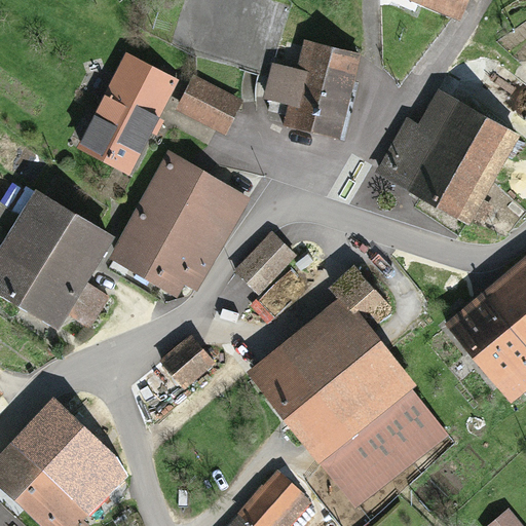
[(418,0),(461,16),(467,0),(418,0)]
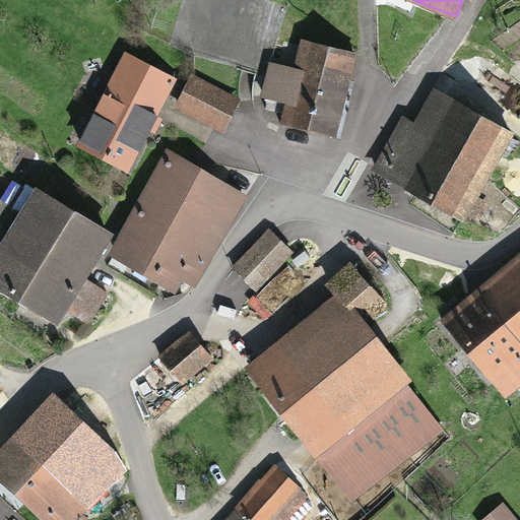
[(286,124),(337,135),(356,53),(305,42),(298,72),(277,67),(270,96),(291,102),(286,124)]
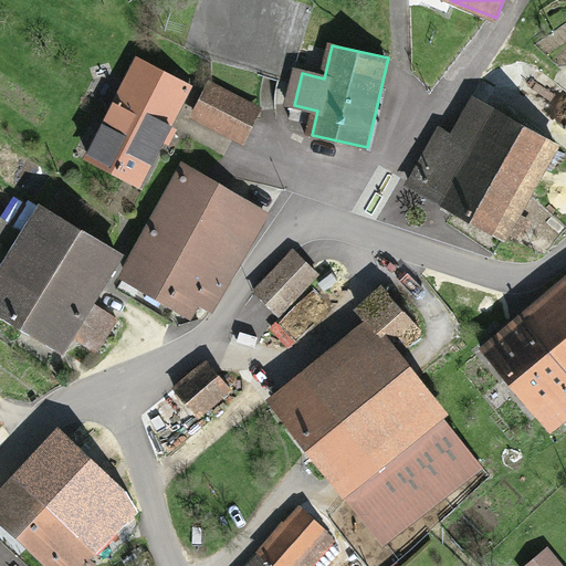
[(136,59),(83,152),(136,182),(189,90),(136,59)]
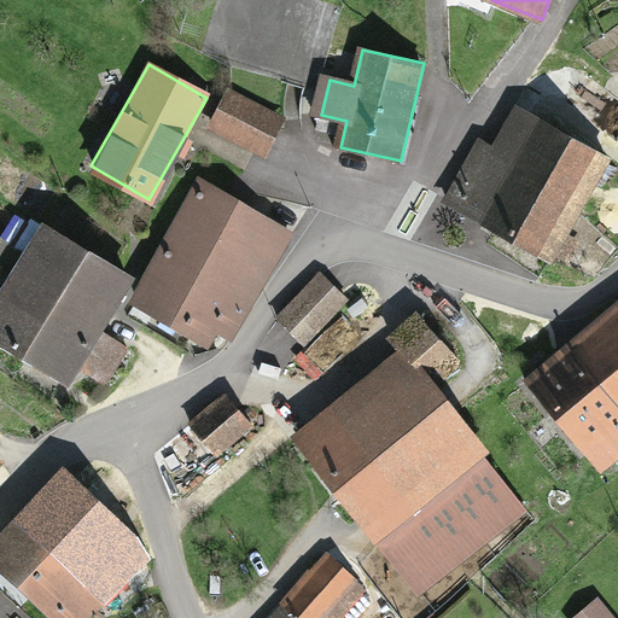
[(228,92),(210,124),(266,153),(284,121),(228,92)]
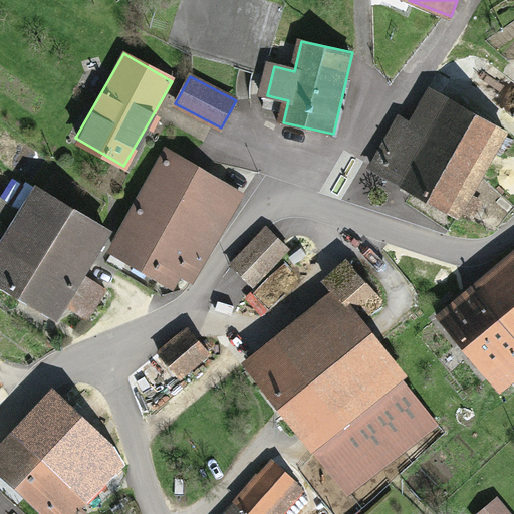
[(462,218),(508,130),(437,92),(418,129),(405,121),(377,173),(462,218)]
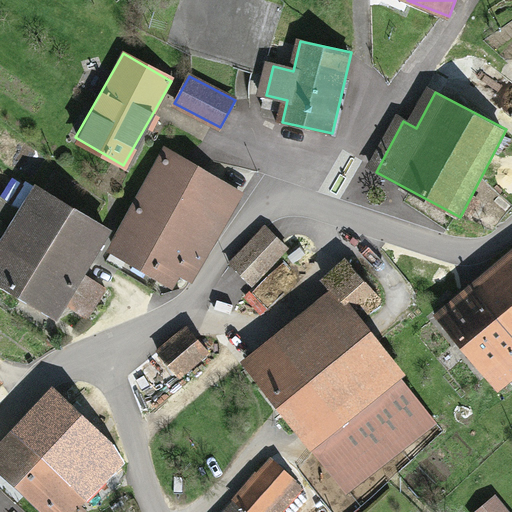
[(170,151),(115,250),(173,283),(179,272),(193,280),(243,192),(170,151)]
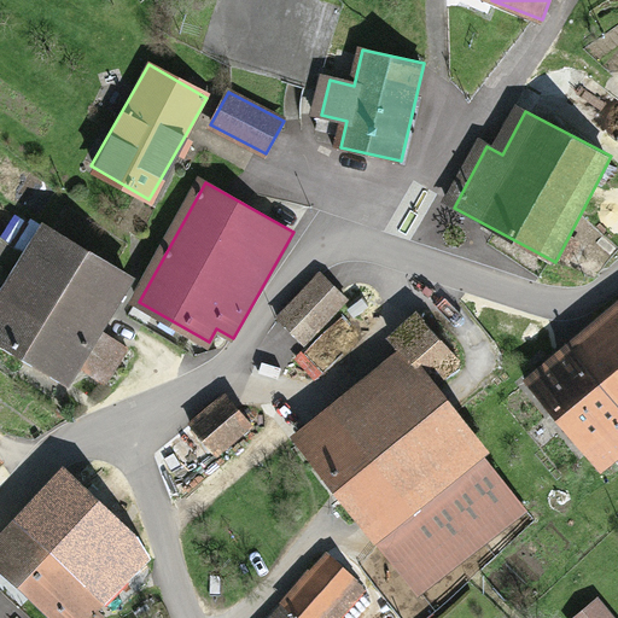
[(57,227),(0,314),(0,336),(65,378),(76,360),(98,327),(132,275),(57,227)]
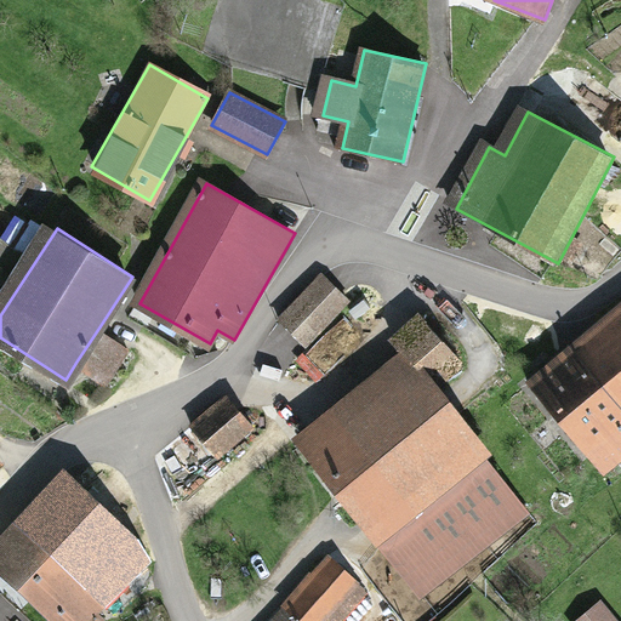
[(324,281),(279,326),(303,351),(348,306),(324,281)]
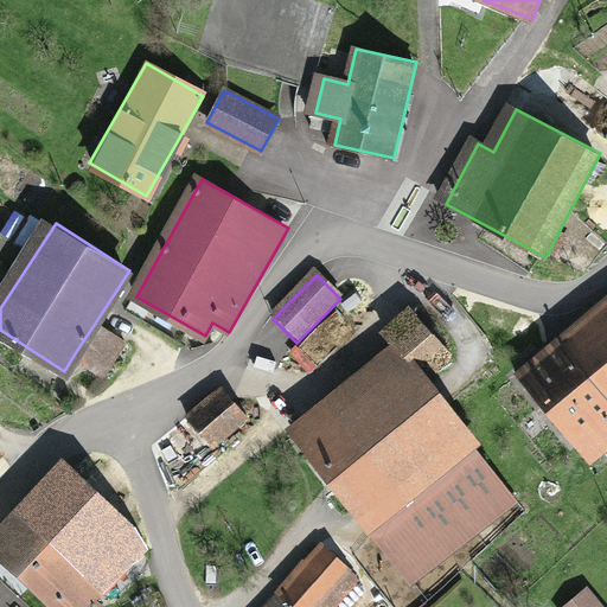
[(606,308),(522,378),(580,449),(606,427),(606,308)]
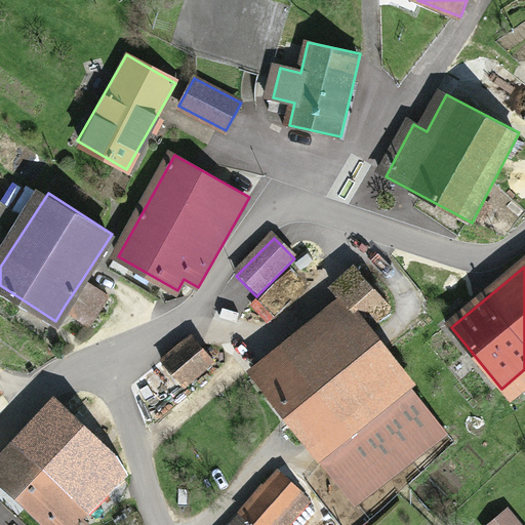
[(348,301),(255,372),(323,458),(413,389),(370,332),(395,313),(359,268),(335,286),(348,301)]
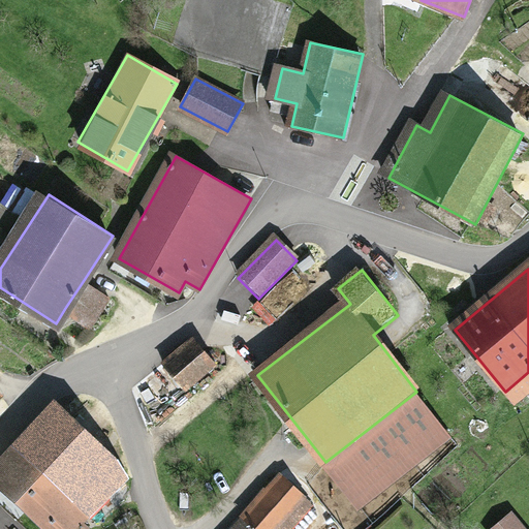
[(106,296),(84,280),(65,308),(89,323),(106,296)]
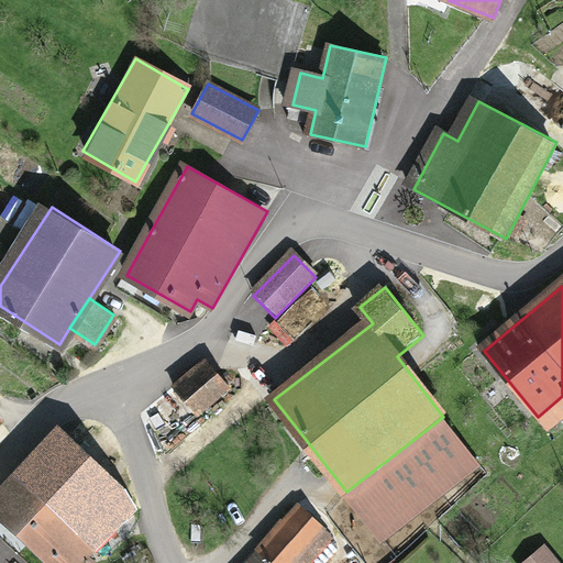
[(206,364),(175,390),(200,419),(231,392),(206,364)]
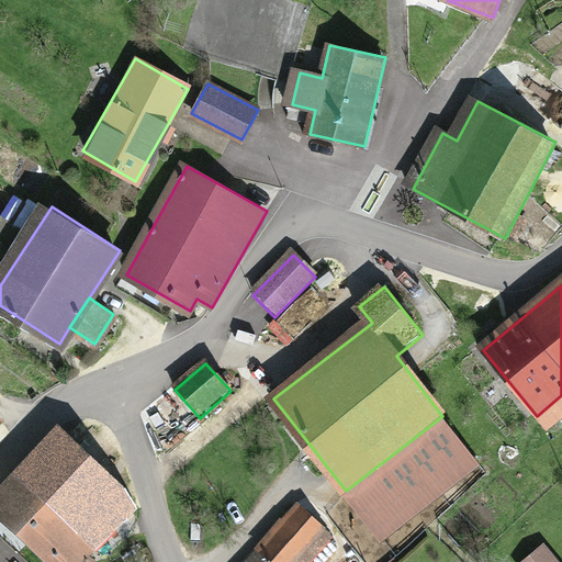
[(64,431),(0,497),(0,517),(46,561),(79,561),(115,524),(101,510),(124,487),(64,431)]
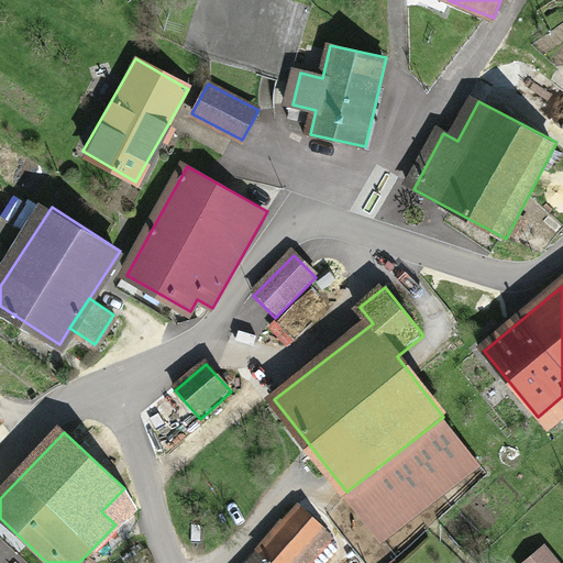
[(299,506),(247,562),(316,562),(338,539),(299,506)]
